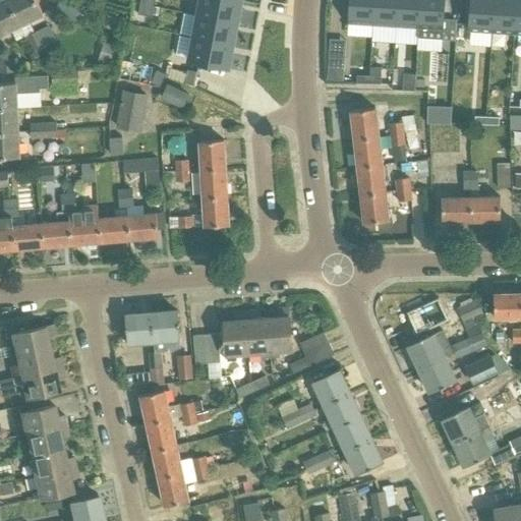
[(0,0),(0,35),(20,25),(8,0),(0,0)]
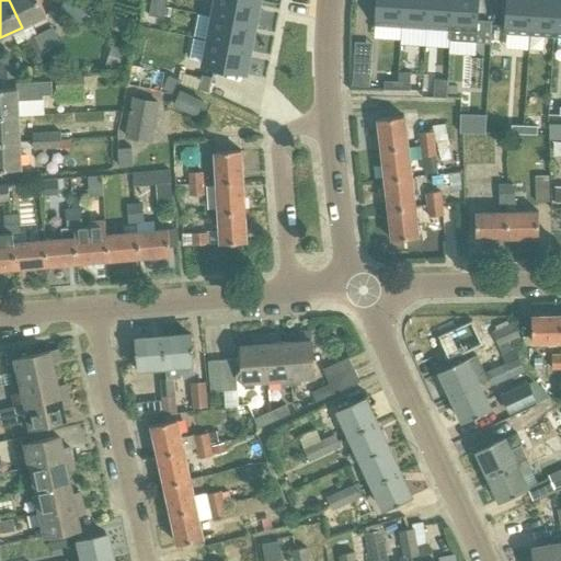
[(9,0),(22,27),(46,15),(38,0),(9,0)]
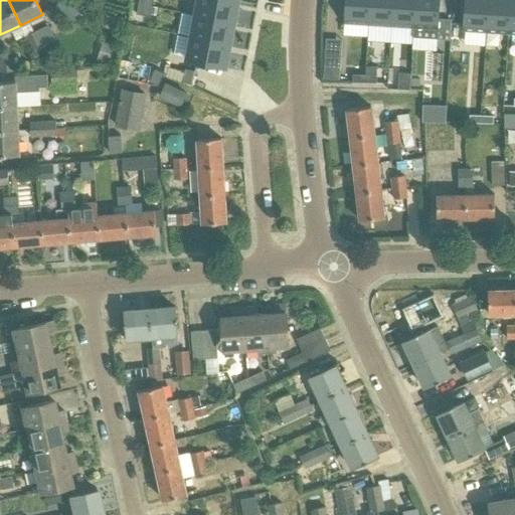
[(62,0),(55,8),(74,24),(81,16),(62,0)]
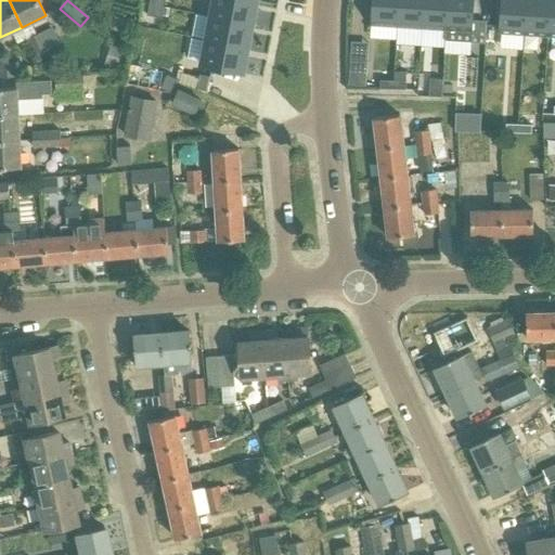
[(246,0),(214,0),(211,16),(252,25),(257,2),(246,0)]
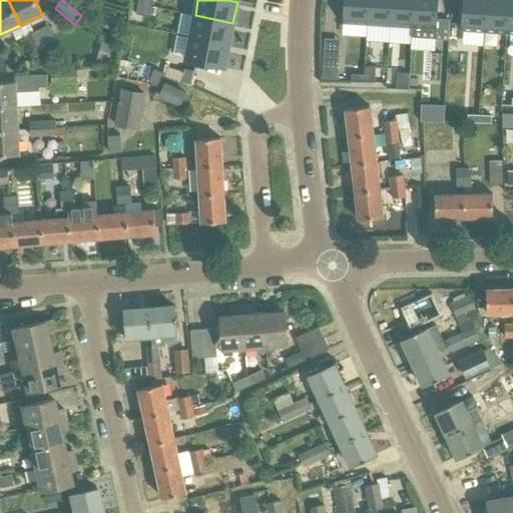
[(345,0),(344,22),(367,23),(368,0),(345,0)]
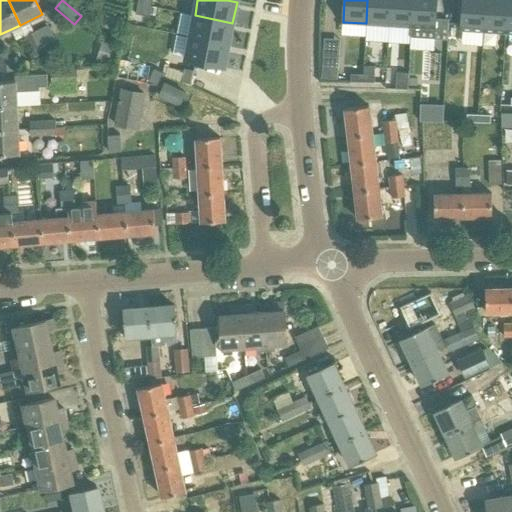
[(367,0),(366,23),(389,25),(390,0),(367,0)]
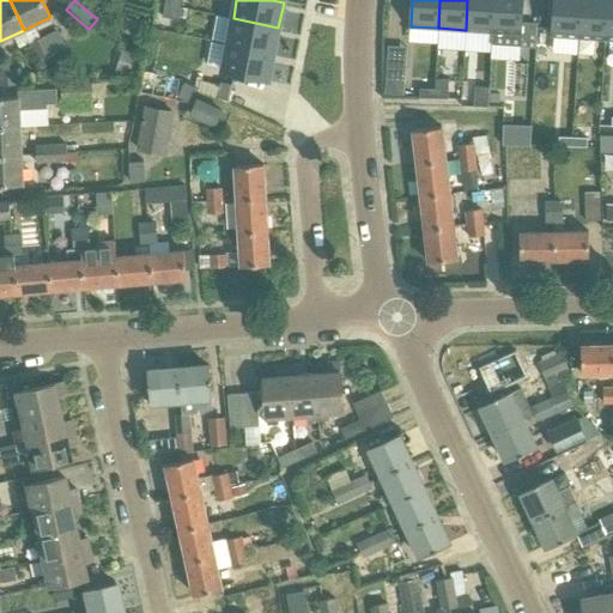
[(467,0),(466,30),(492,31),(495,0),(467,0)]
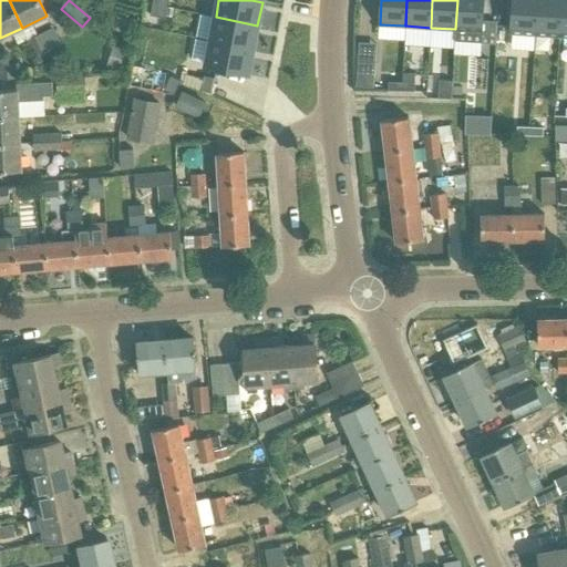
[(457,0),(455,29),(455,40),(481,41),(482,21),(482,0),(457,0)]
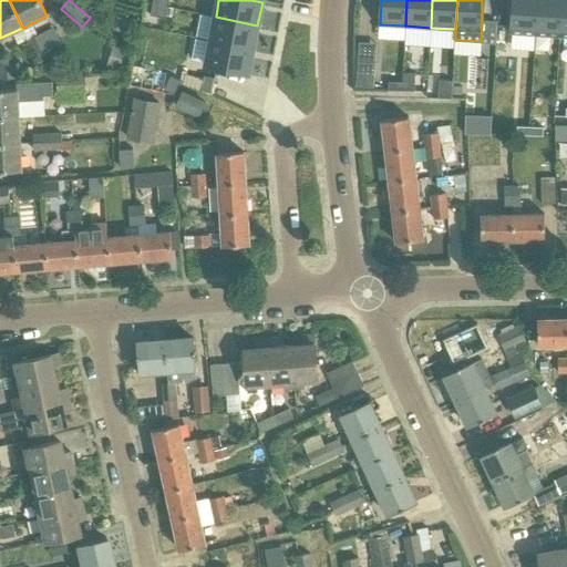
[(513,0),(512,32),(535,34),(537,0),(513,0)]
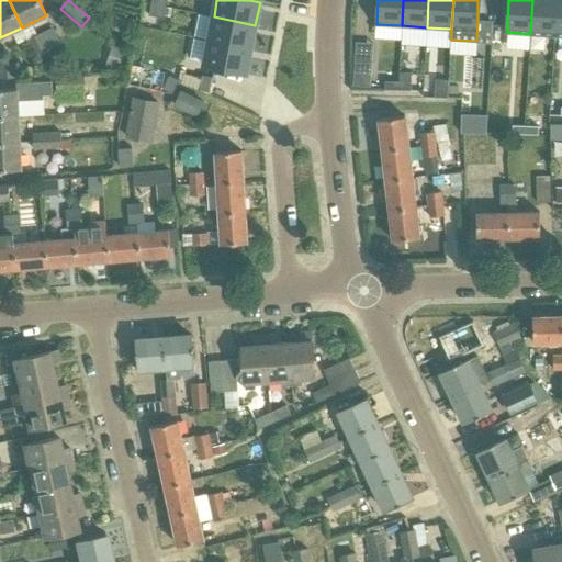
[(555,0),(532,0),(530,34),(554,35),(555,0)]
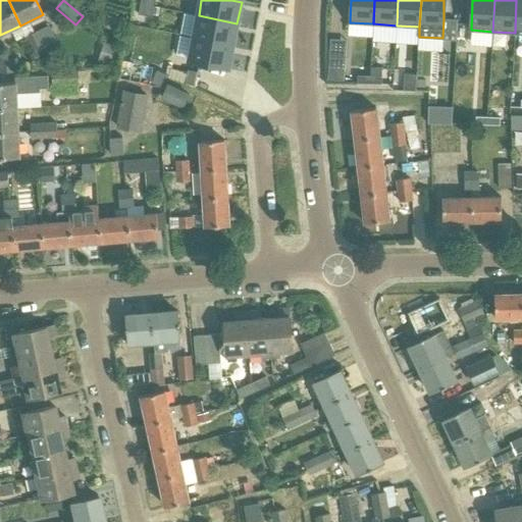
[(140,4),(138,14),(153,16),(154,6),(140,4)]
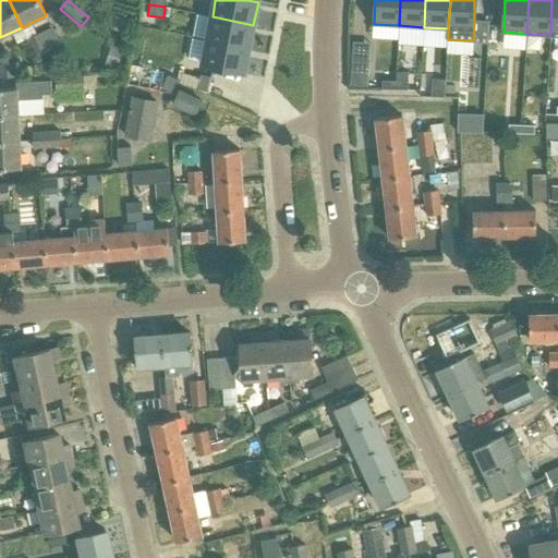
[(207,39),(207,40),(249,48),(253,25),(213,16),(213,17),(207,39)]
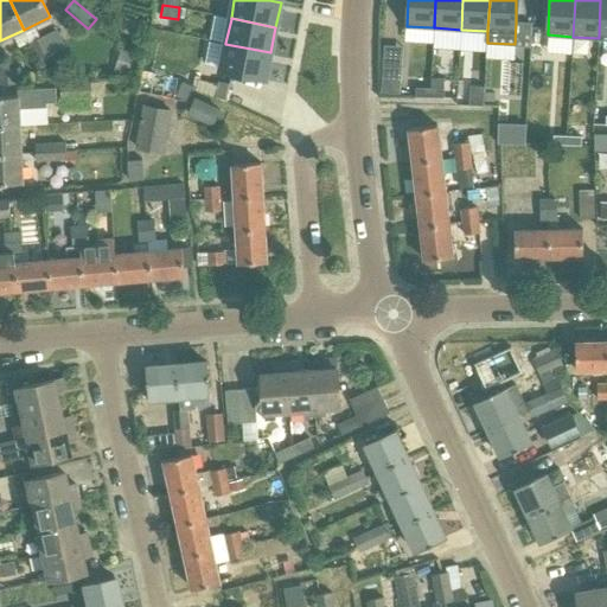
[(513,45),(531,46),(532,24),(516,23),(515,44),(513,45)]
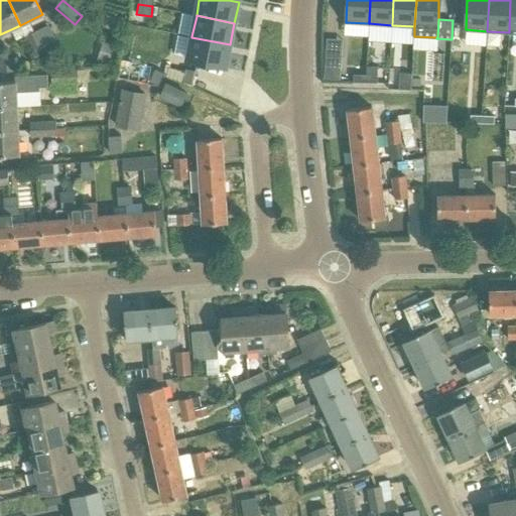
[(25,35),(32,48),(45,42),(38,29),(25,35)]
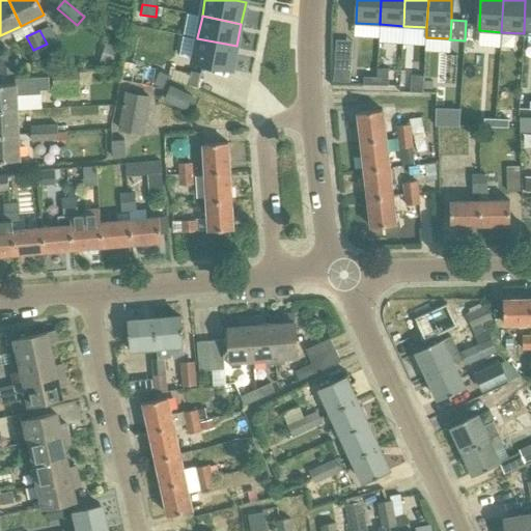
[(193,59),(193,60),(232,68),(236,46),(197,38),(193,59)]
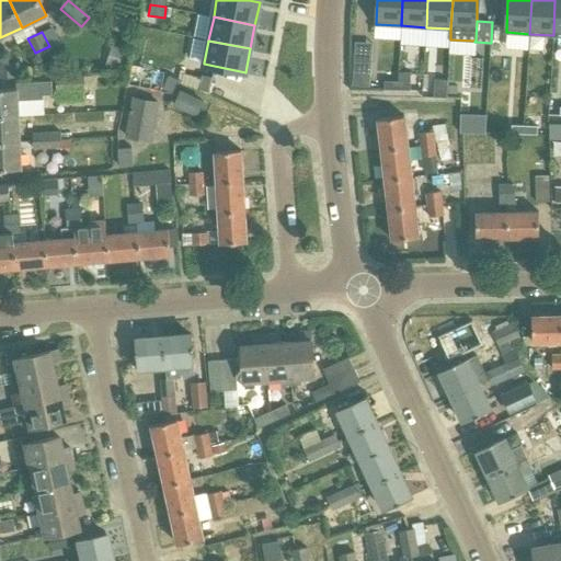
[(436,42),(435,57),(459,59),(460,44),(436,42)]
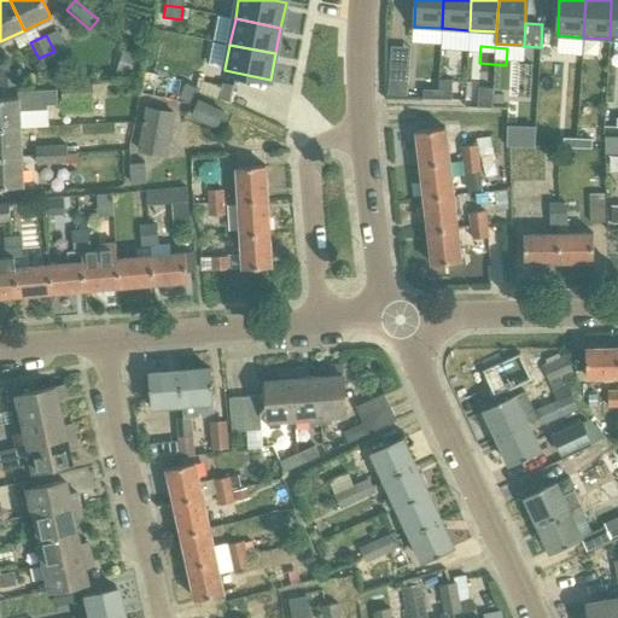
[(0,71),(1,87),(17,86),(17,70),(0,71)]
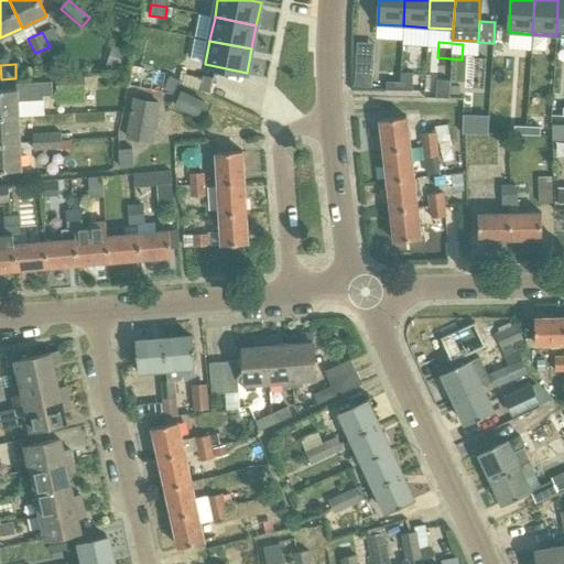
[(354,77),(353,85),(354,85),(370,86),(371,67),(354,66),(354,77)]
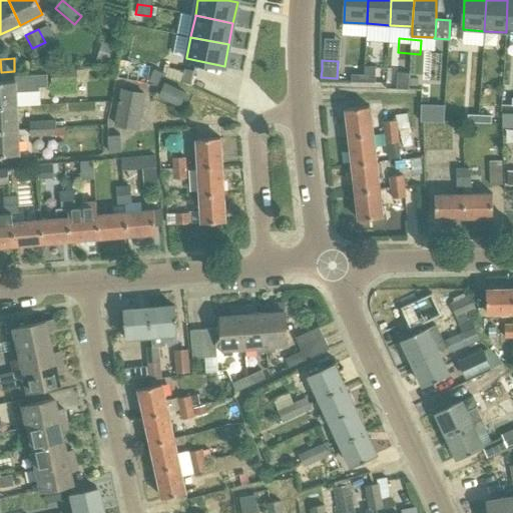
[(154,69),(148,82),(157,86),(163,73),(154,69)]
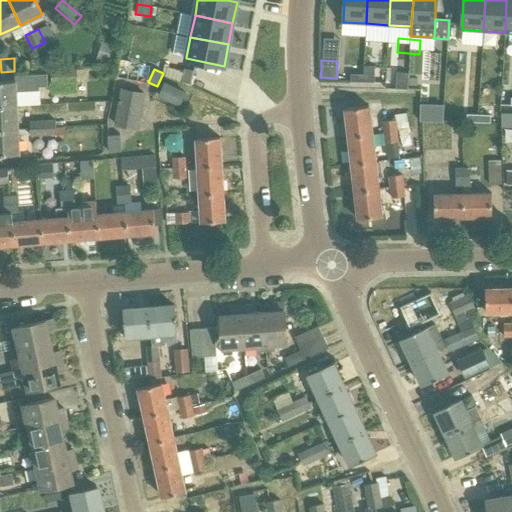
[(184,69),(181,82),(191,84),(194,70),(184,69)]
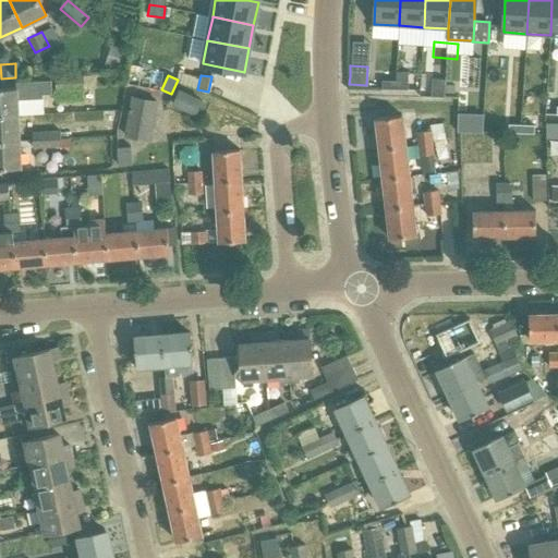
[(537,99),(544,81),(532,76),(525,95),(537,99)]
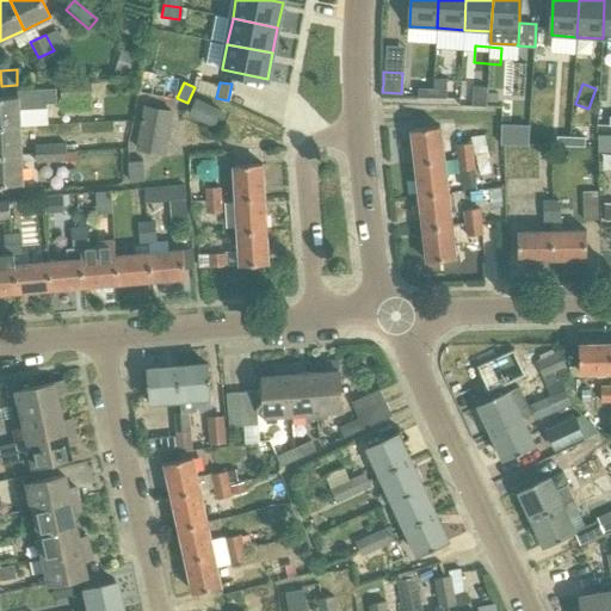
[(61,86),(61,100),(92,99),(91,85),(61,86)]
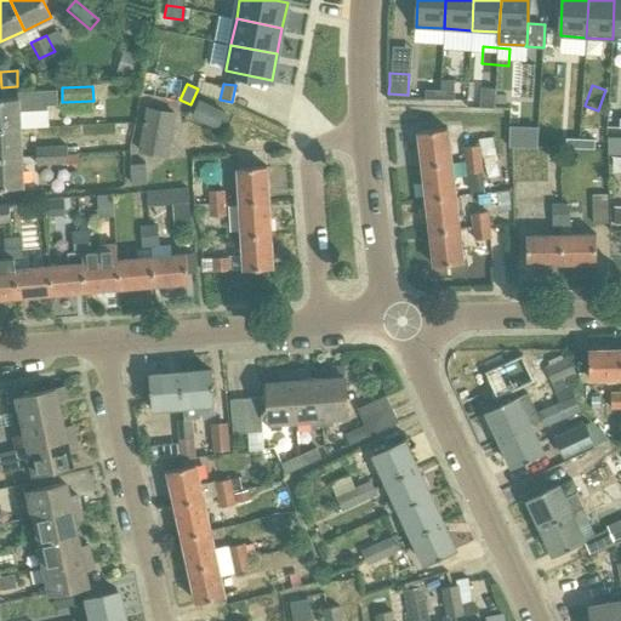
[(479,108),(495,109),(496,89),(480,89),(479,108)]
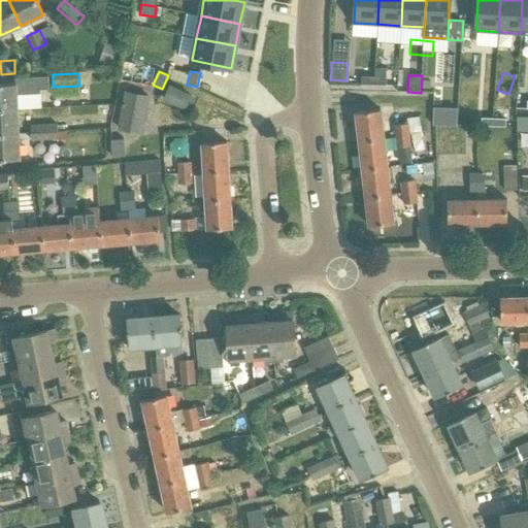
[(0,85),(0,110),(17,109),(17,95),(39,93),(39,90),(48,89),(47,76),(14,78),(14,84),(0,85)]
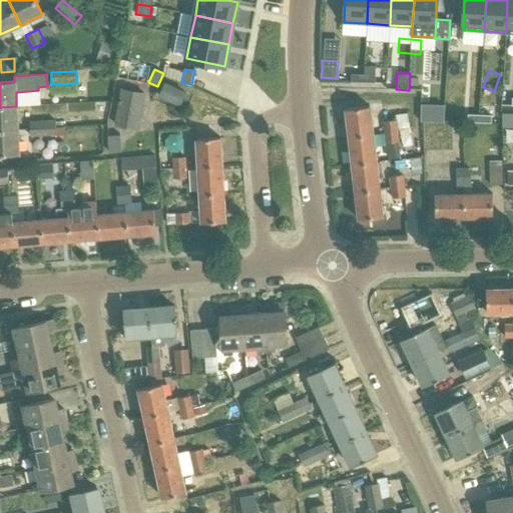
[(363,74),(352,74),(352,82),(363,82),(363,74)]
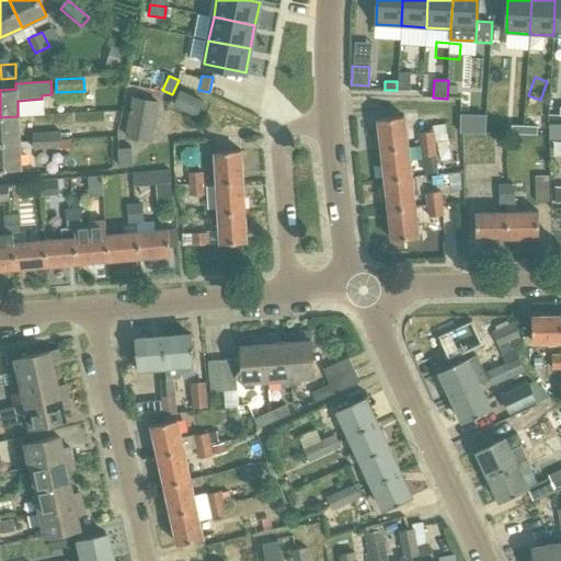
[(410,81),(397,81),(397,90),(410,90),(410,81)]
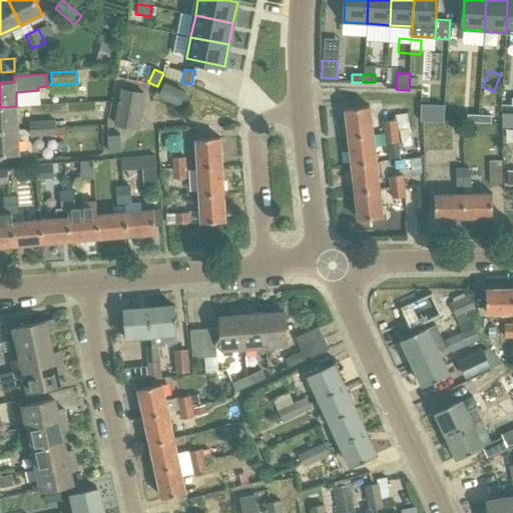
[(157,96),(179,107),(186,92),(164,81),(157,96)]
